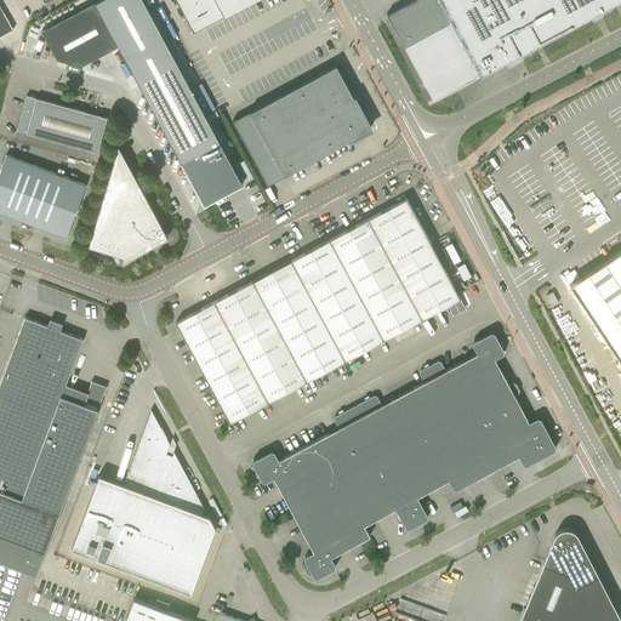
[(80,66),(98,56),(119,45),(124,56),(146,97),(204,205),(214,200),(226,193),(241,186),(243,184),(143,0),(97,0),(41,30),(57,60),(80,66)]
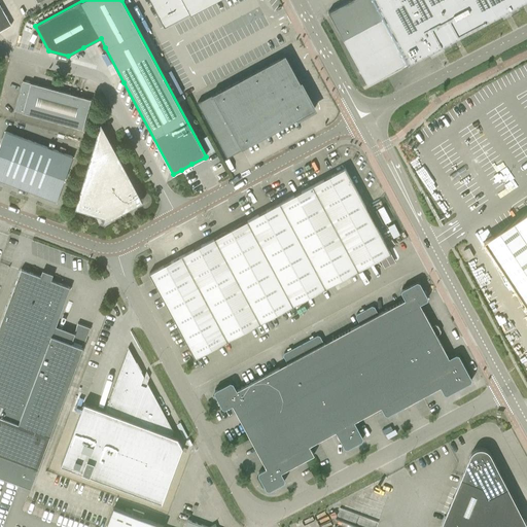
[(149,0),(164,27),(214,0),(149,0)]
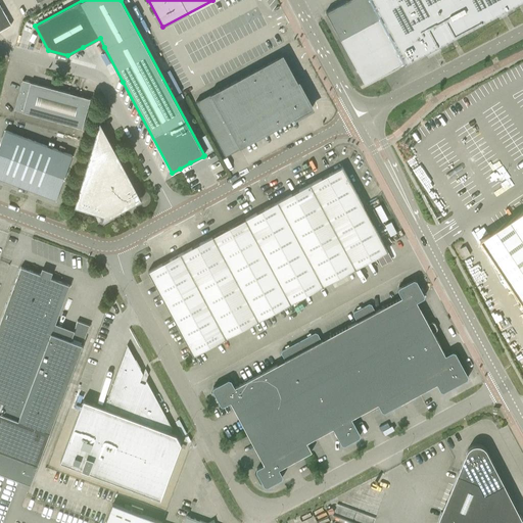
[(348,0),(326,12),(345,48),(365,85),(397,67),(405,63),(425,52),(436,46),(449,39),(455,37),(500,12),(504,10),(517,3),(521,0),(348,0)]
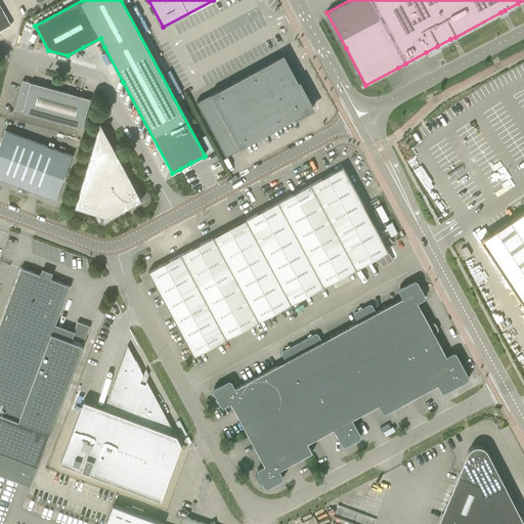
[(0,32),(11,26),(7,17),(0,22),(0,32)]
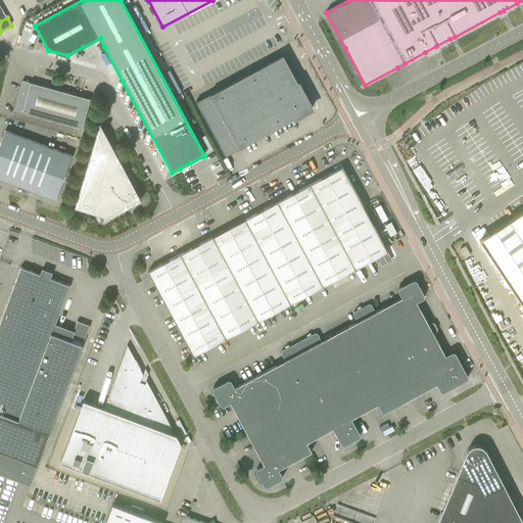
[(210,94),(196,101),(226,155),(240,148),(294,119),(313,108),(291,68),(283,54),(210,94)]
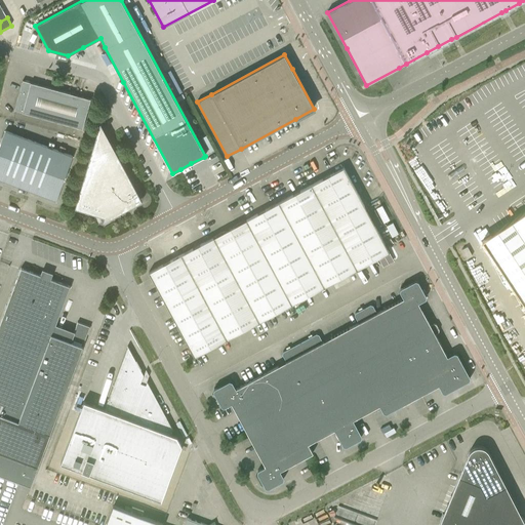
[(82,128),(90,99),(23,80),(14,110),(82,128)]
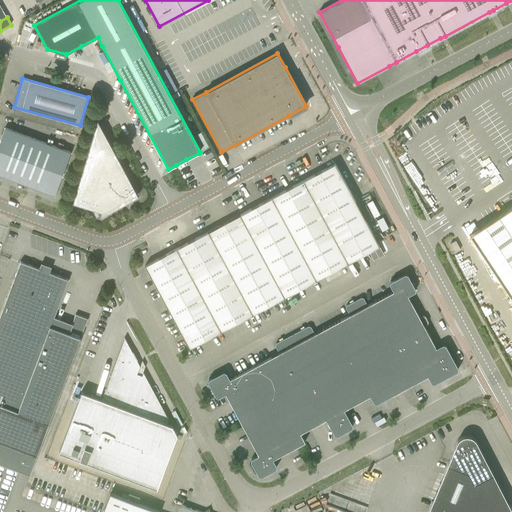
[(135,190),(119,160),(97,120),(73,203),(101,212),(100,217),(132,199),(135,190)]
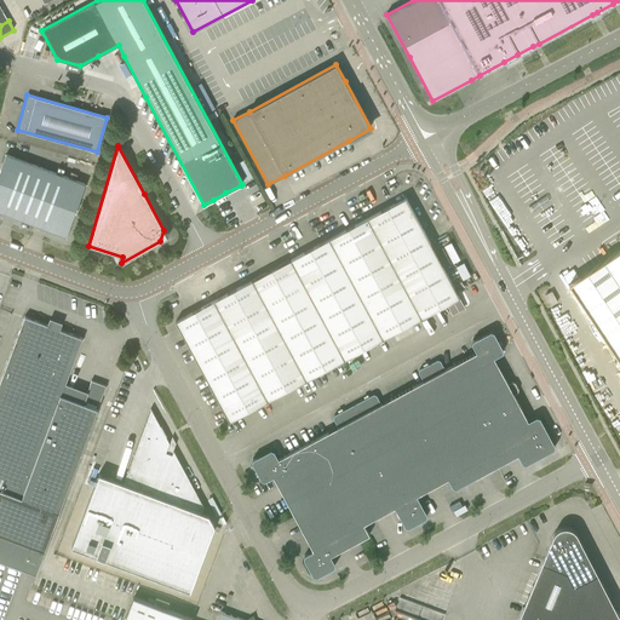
[(0,211),(65,236),(82,194),(86,184),(6,155),(0,171),(0,211)]
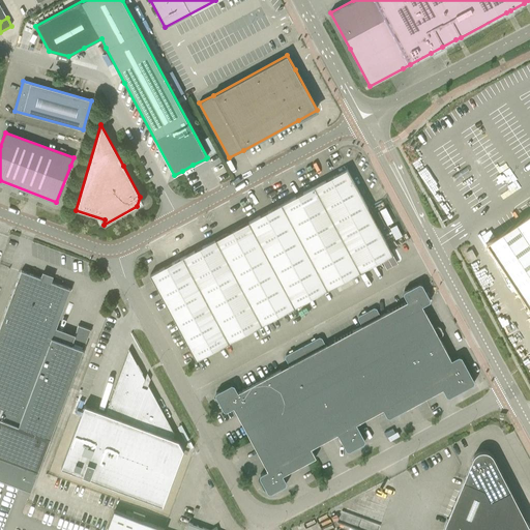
[(196,360),(393,255),(367,208),(347,169),(337,174),(322,182),(313,187),(304,193),(290,200),(282,204),(272,209),(259,216),(248,222),(239,227),(225,235),(215,239),(207,244),(193,253),(183,257),(175,262),(160,269),(150,275),(196,360)]
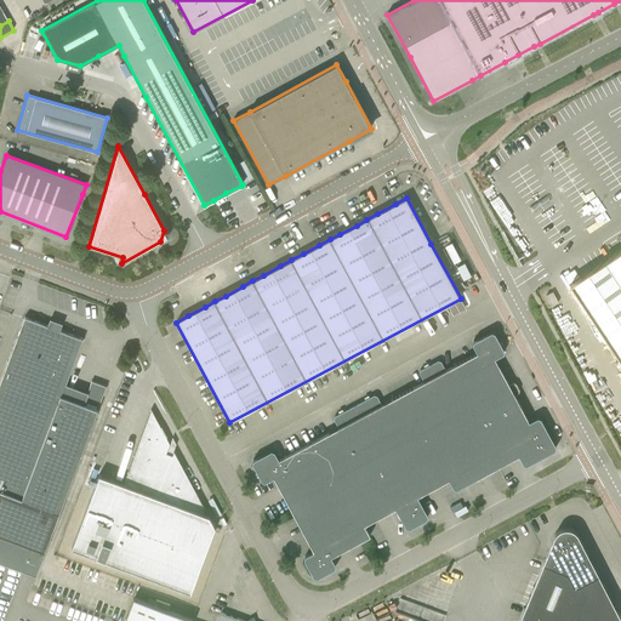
[(585,275),(570,284),(620,360),(620,250),(591,271),(585,275)]
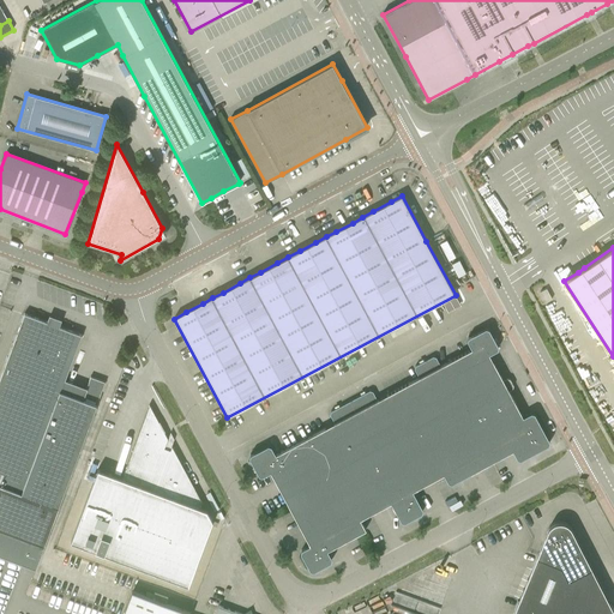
[(547,288),(540,292),(546,302),(552,299),(547,288)]
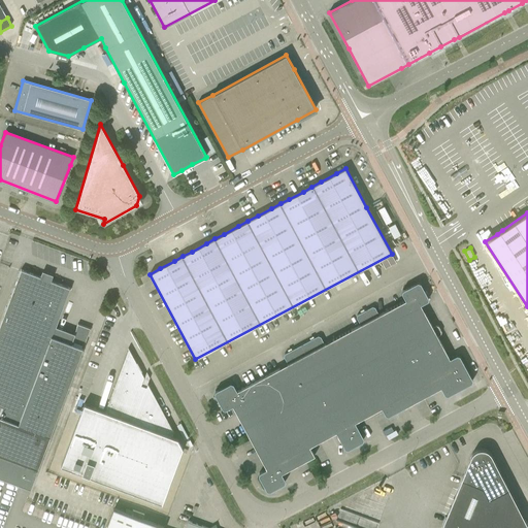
[(70,288),(21,269),(0,325),(0,405),(2,406),(0,413),(0,475),(31,488),(86,340),(73,336),(70,342),(53,336),(70,288)]
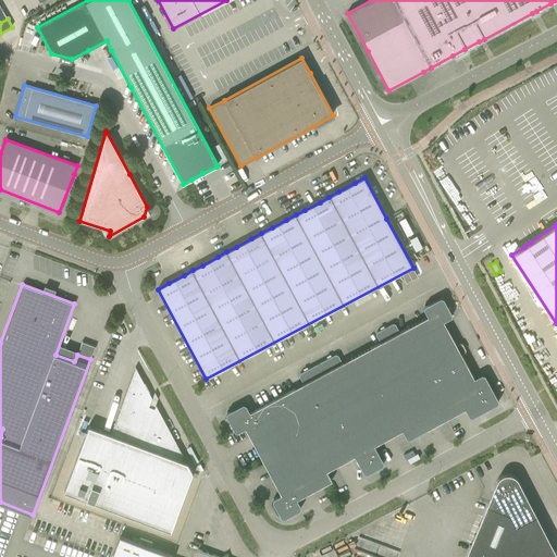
[(409,438),(465,409),(469,416),(472,417),(498,404),(498,400),(485,374),(482,374),(474,378),(461,355),(465,353),(466,349),(462,344),(460,343),(456,345),(444,321),(452,317),(453,314),(444,298),(441,297),(424,306),(423,309),(428,317),(399,332),(396,324),(393,323),(376,332),(375,335),(380,343),(343,362),(338,355),(335,354),(300,373),(299,376),(304,384),(250,412),(246,405),(243,404),(227,412),(226,416),(235,432),(238,432),(246,429),(281,495),(273,498),(272,502),(281,518),(284,519),(300,510),(301,507),(297,499),(332,481),(326,471),(355,456),(363,473),(367,474),(383,466),(384,462),(374,445),(403,430),(407,437),(409,438)]
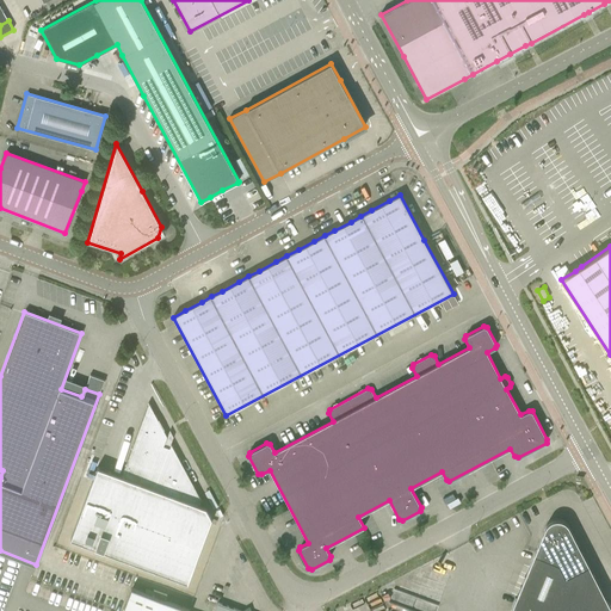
[(167,437),(149,402),(148,402),(125,466),(137,470),(133,481),(97,468),(71,539),(187,582),(211,518),(205,507),(199,505),(201,501),(203,501),(171,444),(170,448),(164,445),(167,437)]
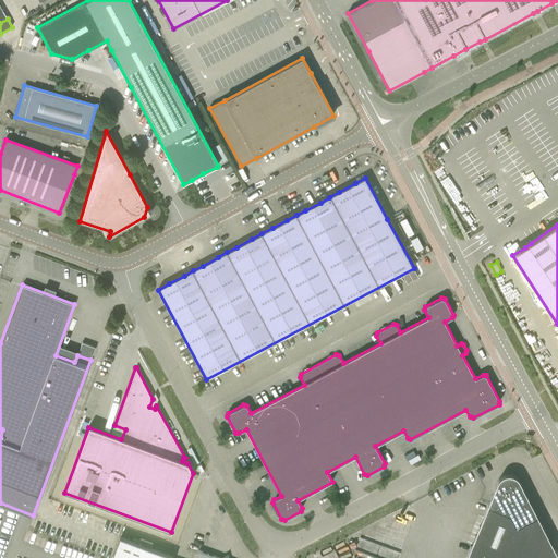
[(68,453),(53,490),(60,493),(75,456),(68,453)]
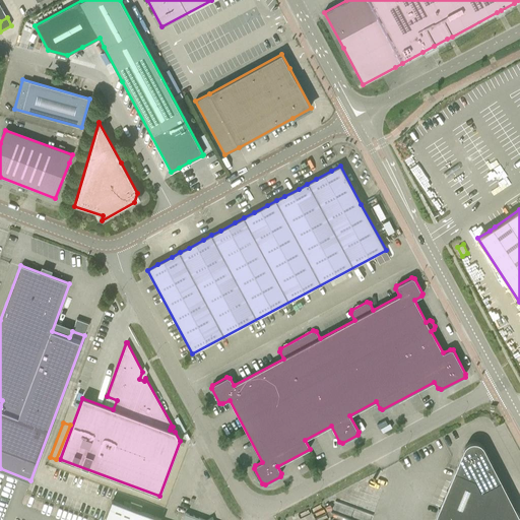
[(434,519),(519,519),(519,518),(483,448),(482,446),(481,445),(479,444),(477,443),(475,443),(474,442),(472,443),(470,443),(468,444),(467,445),(465,446),(464,448),(464,449),(455,470),(434,519)]
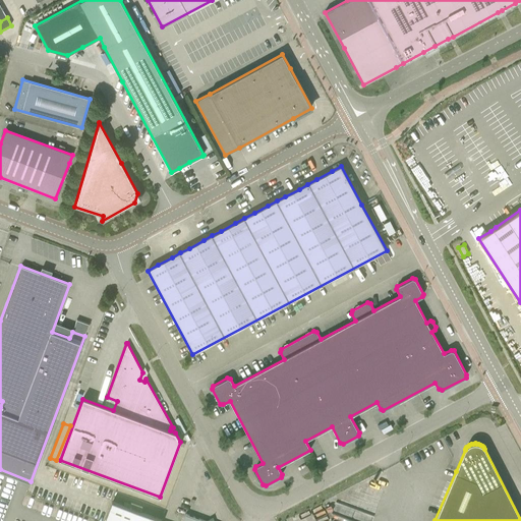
[(161,520),(162,520),(112,502),(104,520),(161,520)]
